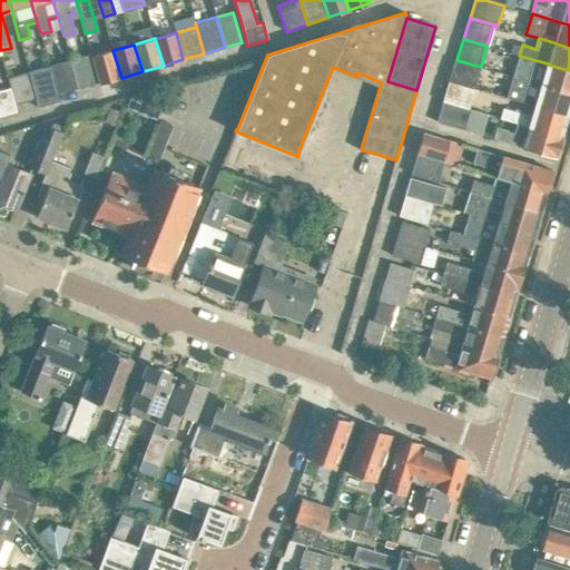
[(112,50),(91,57),(95,71),(98,81),(98,82),(99,85),(120,78),(112,50)]
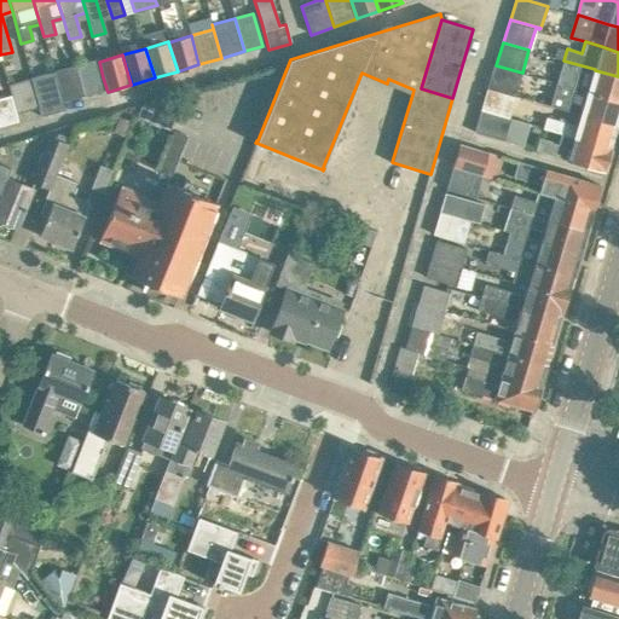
[(106,88),(103,77),(99,62),(98,58),(76,64),(85,94),(106,88)]
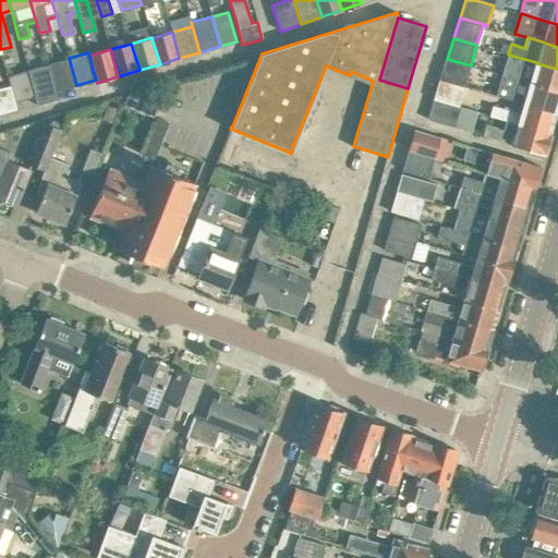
[(76,85),(69,58),(49,63),(56,91),(76,85)]
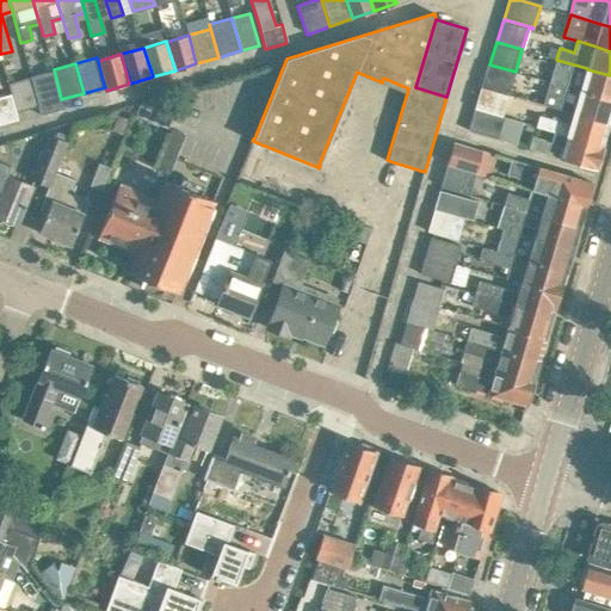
[(514,73),(516,72),(489,65),(489,66),(487,65),(481,86),(508,94),(511,86),(513,86),(517,73),(514,73)]
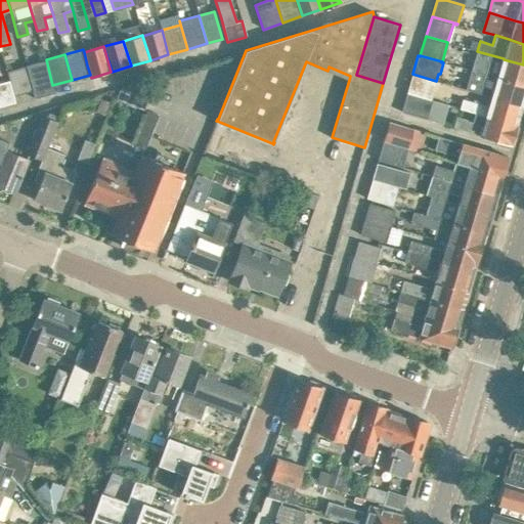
[(52,85),(46,59),(26,66),(32,89),(34,97),(54,92),(52,85)]
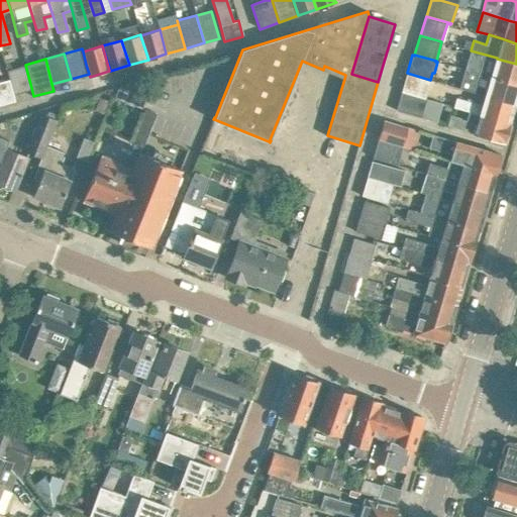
[(516,84),(516,64),(497,59),(494,68),(468,60),(466,69),(516,84)]
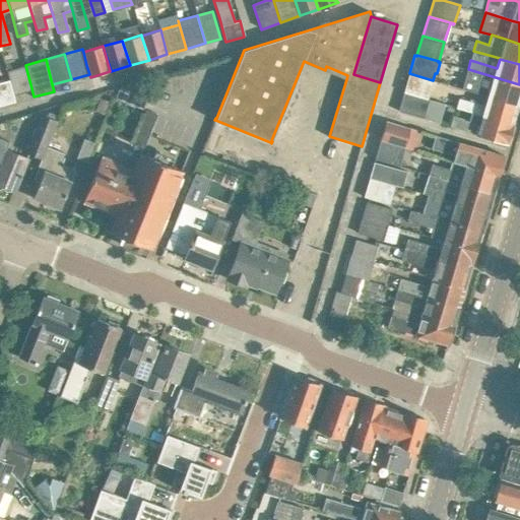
[(31,88),(25,65),(6,70),(8,79),(12,94),(31,88)]
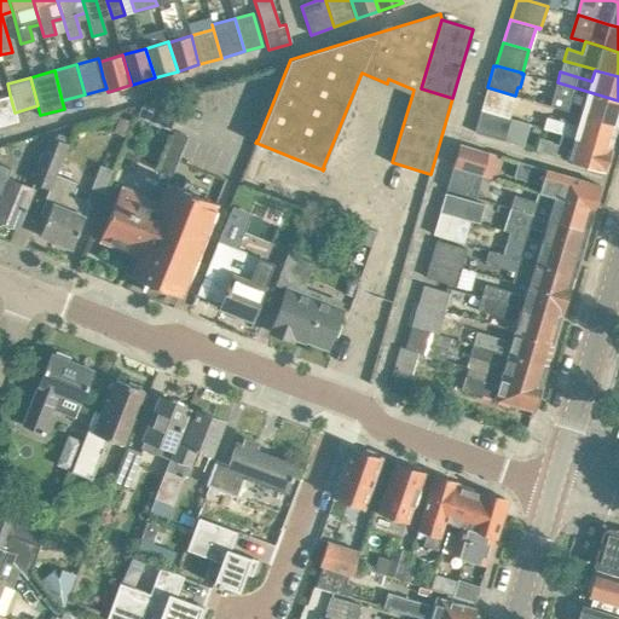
[(617,126),(618,117),(618,100),(557,82),(550,105),(582,115),(617,126)]
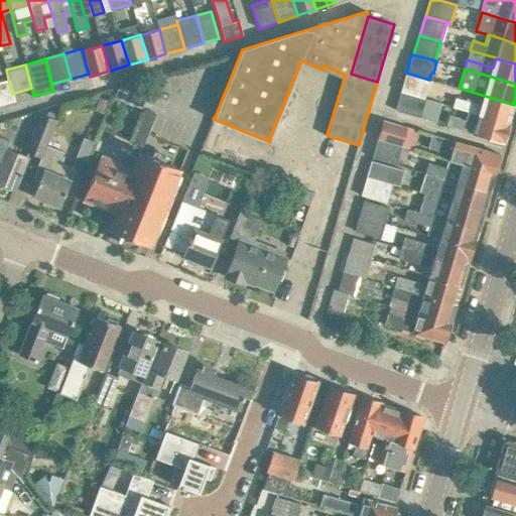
[(424,99),(429,80),(406,73),(401,93),(424,99)]
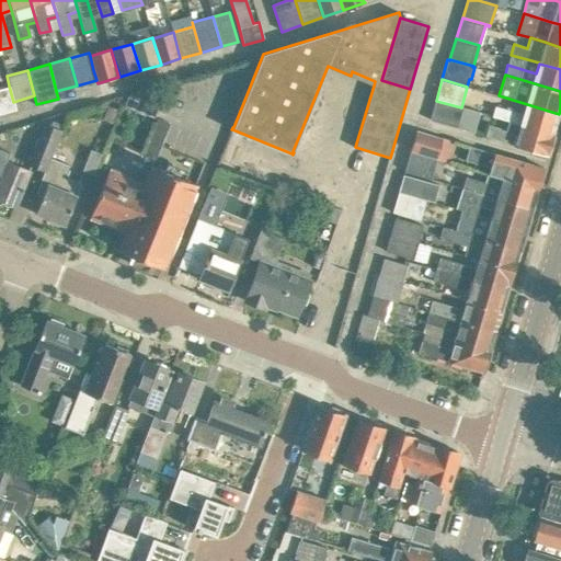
[(13,102),(9,86),(0,88),(0,113),(15,110),(13,102)]
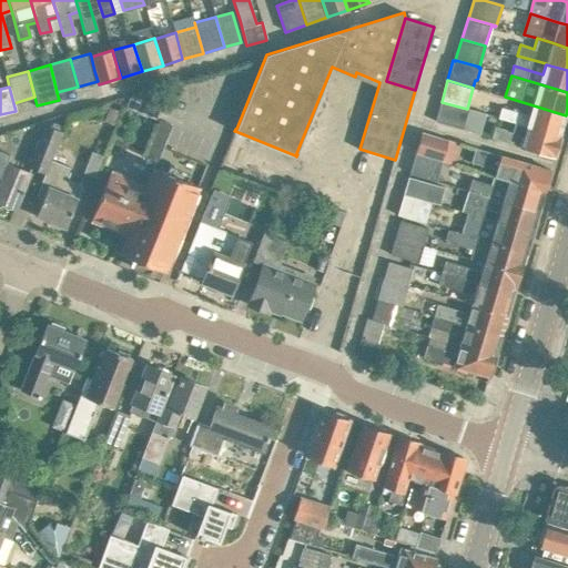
[(131,97),(128,105),(140,110),(143,102),(131,97)]
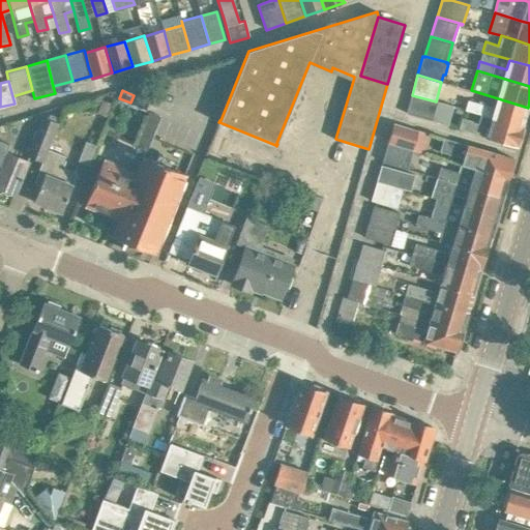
[(437,102),(436,101),(412,95),(407,113),(432,120),(437,102)]
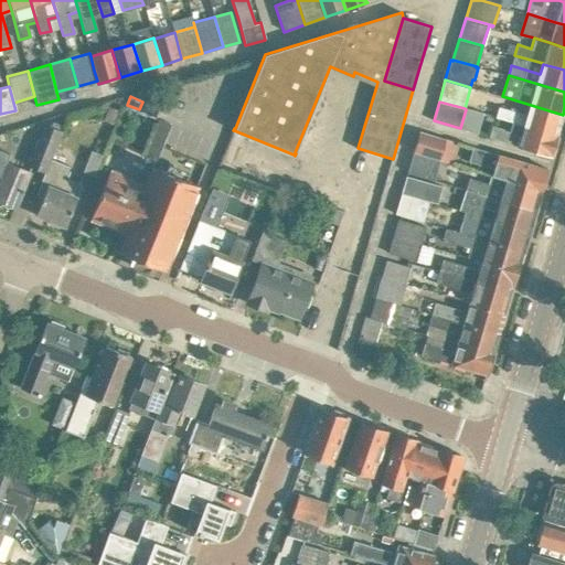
[(557,135),(563,115),(531,105),(528,115),(499,107),(496,117),(512,121),(524,126),(557,135)]
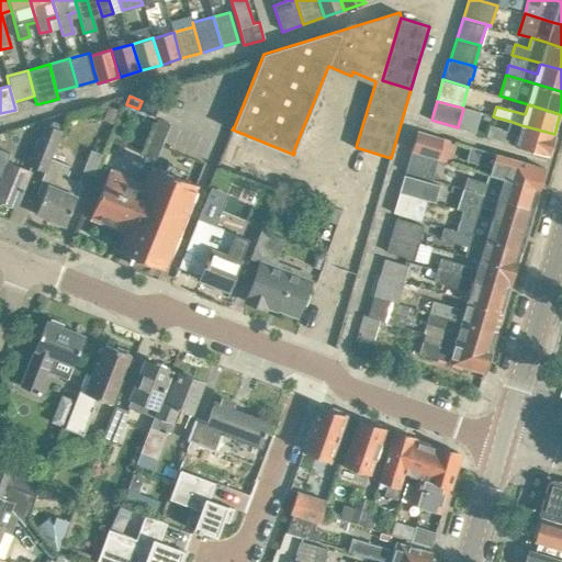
[(109,108),(103,120),(115,124),(120,111),(109,108)]
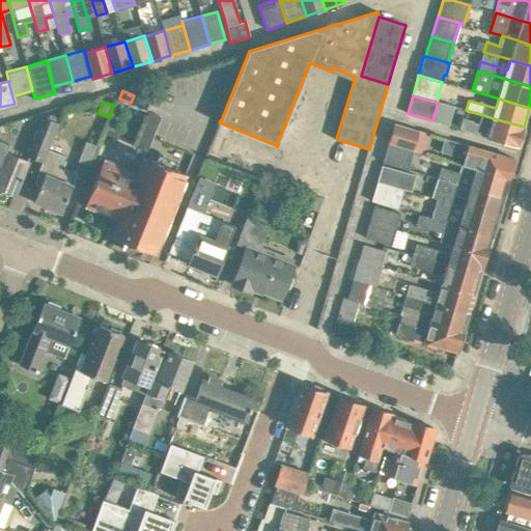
[(148,112),(136,143),(148,148),(161,117),(148,112)]
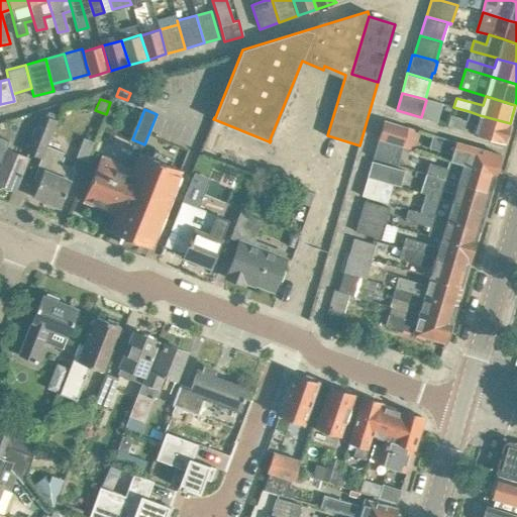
[(510,123),(480,115),(469,111),(466,121),(450,116),(448,125),(475,133),(486,137),(505,143),(510,123)]
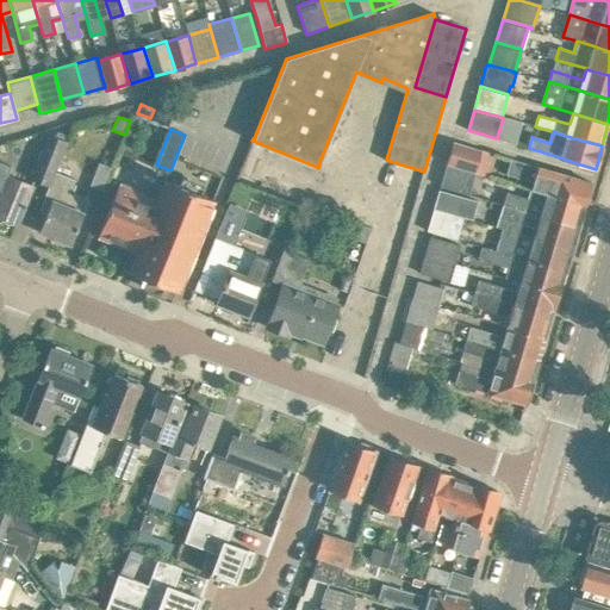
[(67,141),(48,134),(30,178),(49,185),(53,178),(67,141)]
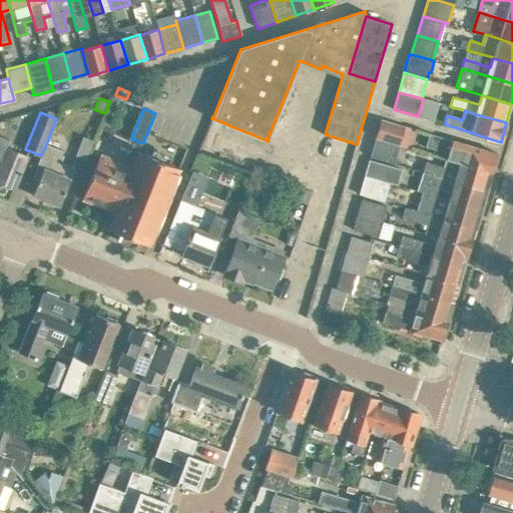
[(399,144),(404,125),(381,118),(376,137),(399,144)]
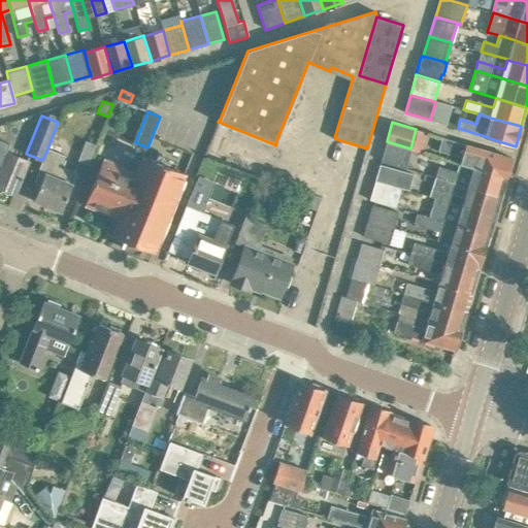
[(505,178),(512,158),(479,147),(479,149),(441,137),(437,152),(461,158),(460,164),(505,178)]
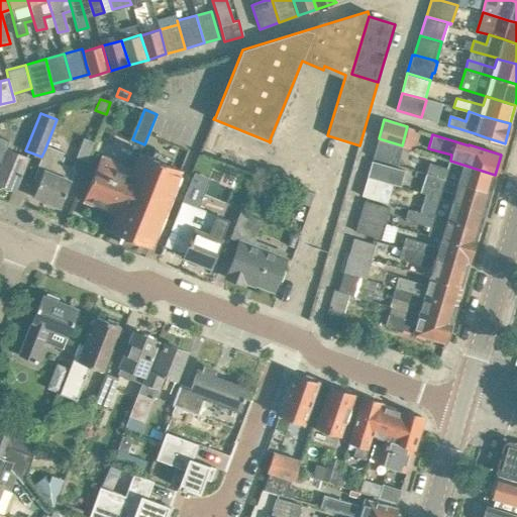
[(22,171),(27,158),(5,148),(8,140),(0,136),(0,183),(14,189),(22,171)]
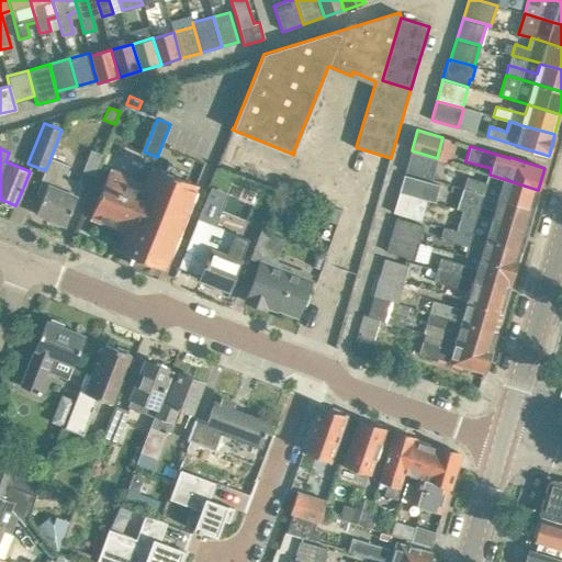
[(104,155),(91,149),(83,169),(96,175),(104,155)]
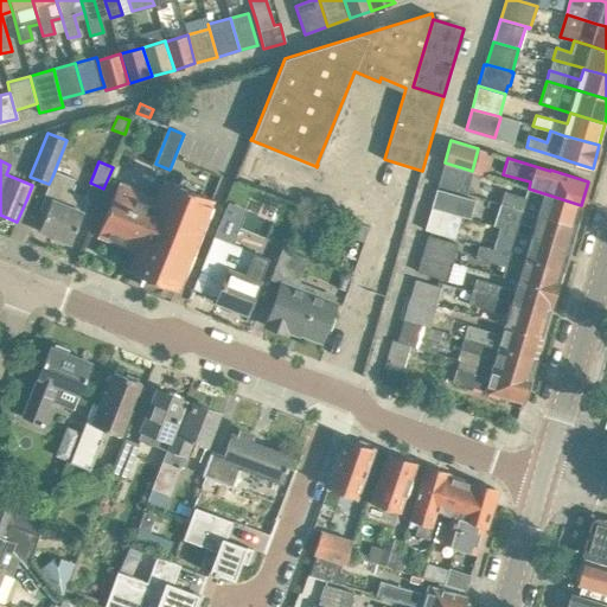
[(465,193),(472,171),(445,163),(438,185),(465,193)]
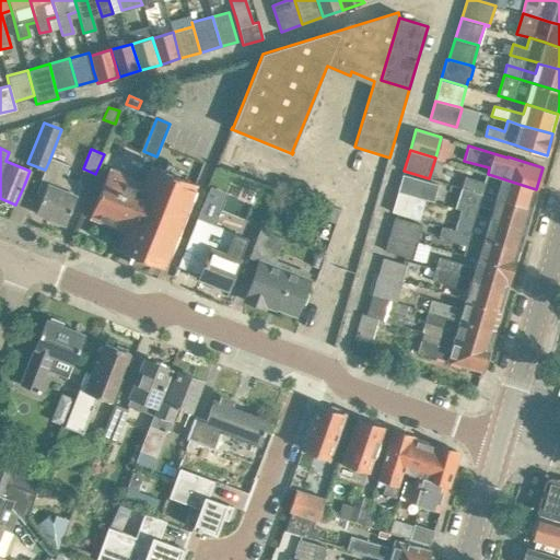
[(77,196),(81,184),(60,175),(61,172),(60,167),(48,163),(35,194),(42,196),(35,213),(50,219),(51,222),(58,224),(62,223),(65,224),(77,196)]
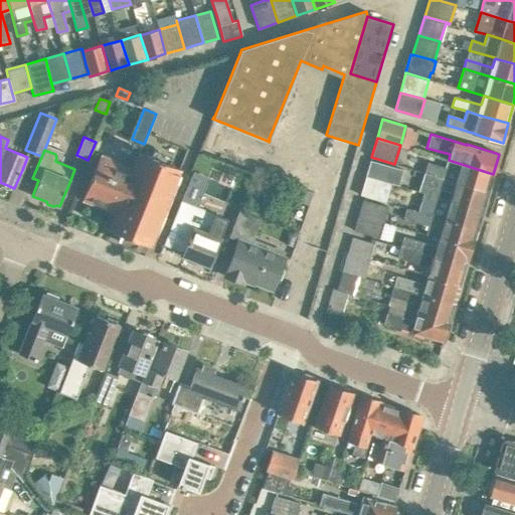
[(149,245),(180,168),(141,153),(134,169),(100,156),(82,200),(116,213),(110,229),(149,245)]
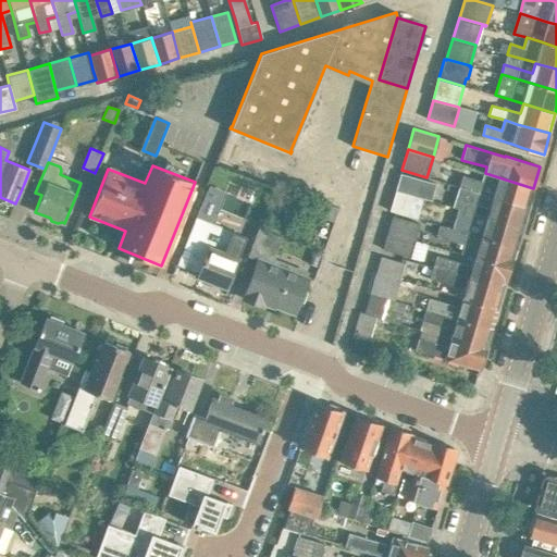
[(436,183),(412,177),(400,173),(396,189),(431,200),(436,183)]
